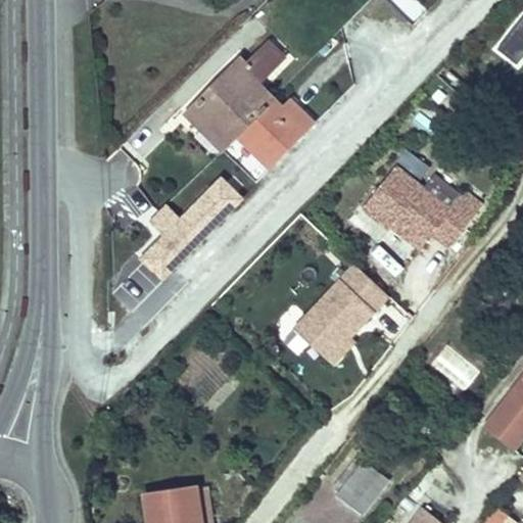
[(522,16),(497,49),(517,64),(522,56),(522,16)]
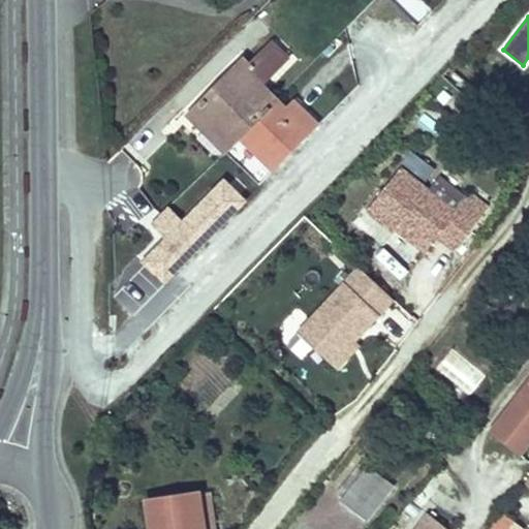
[(190,114),(207,130),(215,139),(222,131),(234,142),(240,135),(244,131),(268,107),(252,93),(261,85),(288,58),(273,43),(250,65),(244,59),(190,114)]
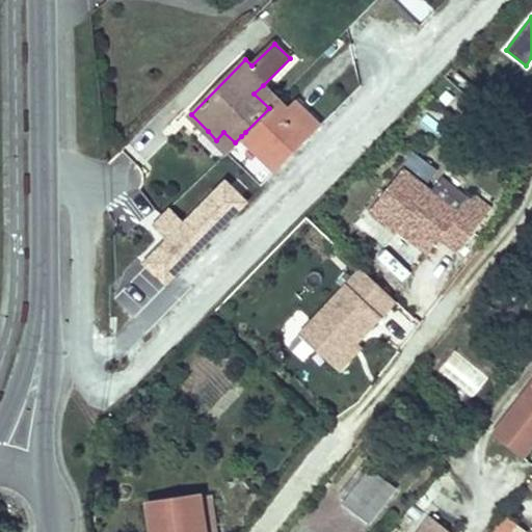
[(263,85),(254,94),(269,108),(277,100),(263,85)]
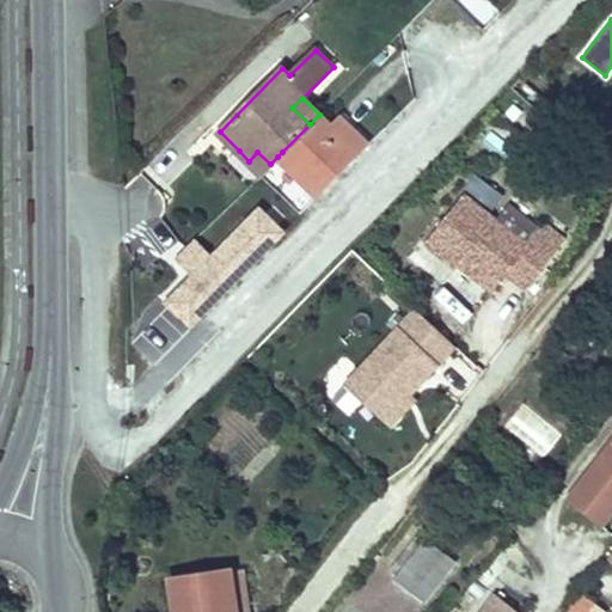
[(310,124),(282,152),(307,176),(301,181),(317,197),(368,145),(341,116),(331,126),(319,115),(310,124)]
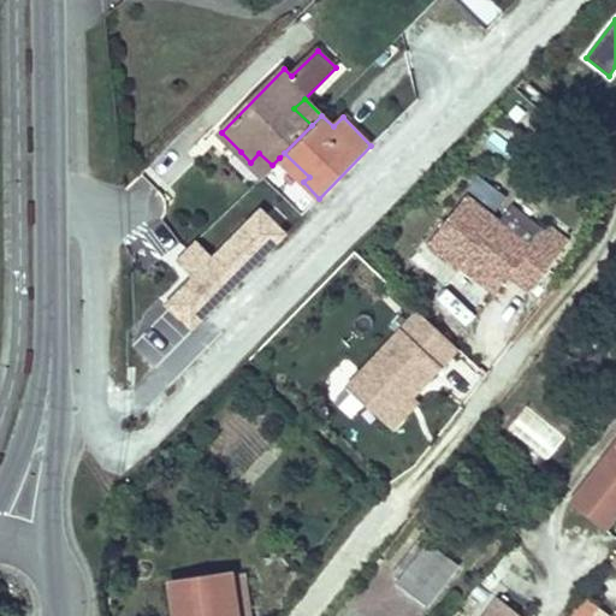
[(250,163),(241,152),(230,163),(246,179),(256,182),(262,175),(250,163)]
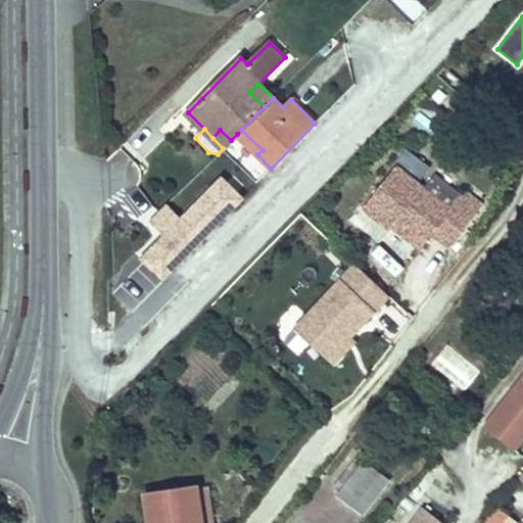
[(220,130),(212,138),(223,148),(231,140),(220,130)]
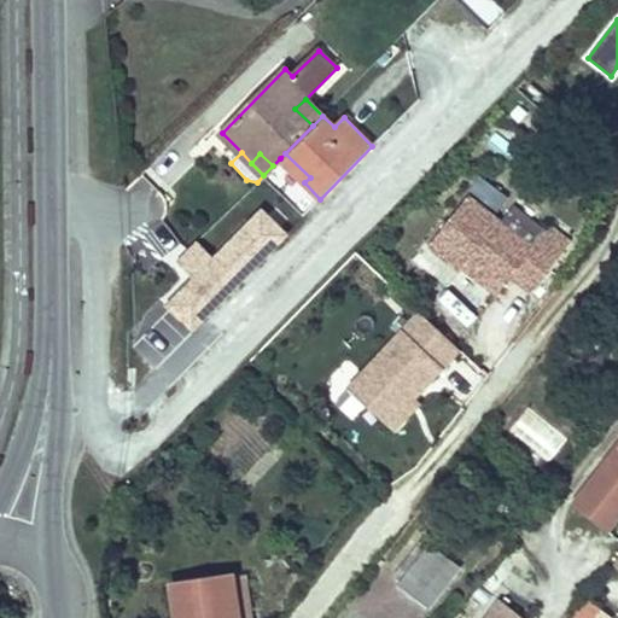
[(285,153),(280,158),(304,182),(310,178),(285,153)]
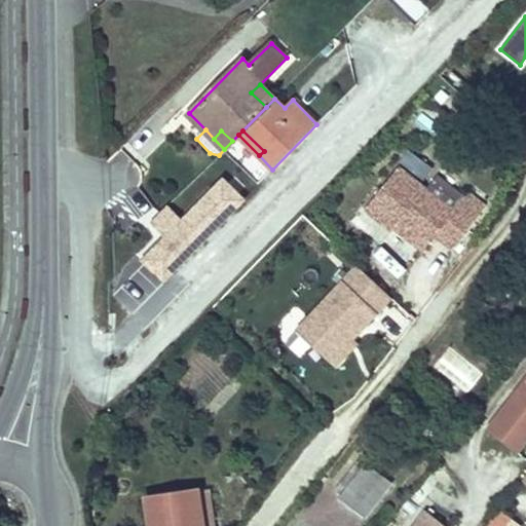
[(410,154),(399,168),(418,184),(429,170),(410,154)]
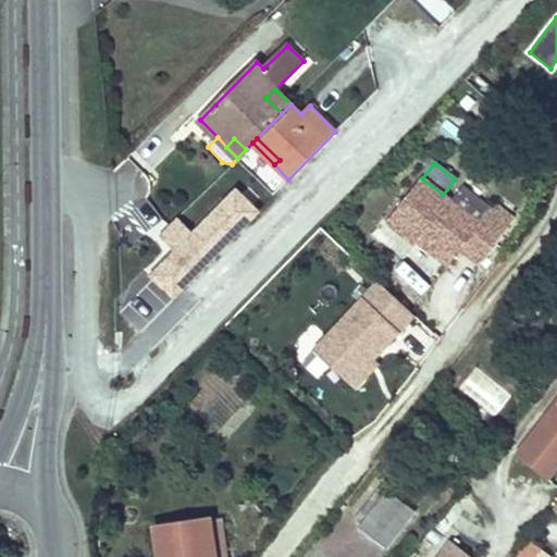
[(416,245),(419,242),(424,234),(454,258),(460,249),(479,264),(514,218),(495,203),(491,209),(480,224),(452,201),(443,195),(422,178),(387,222),(416,245)]
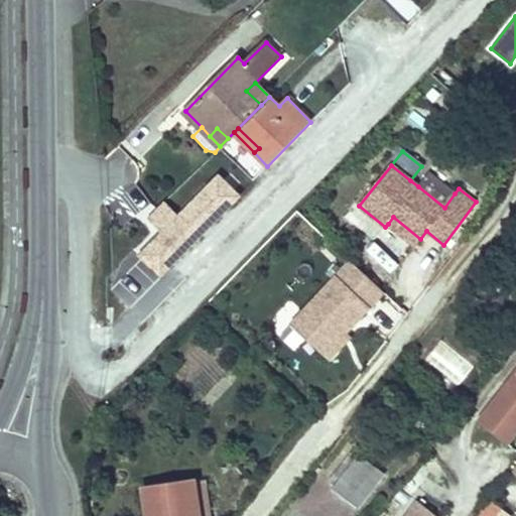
[(428,173),(418,186),(444,208),(455,194),(428,173)]
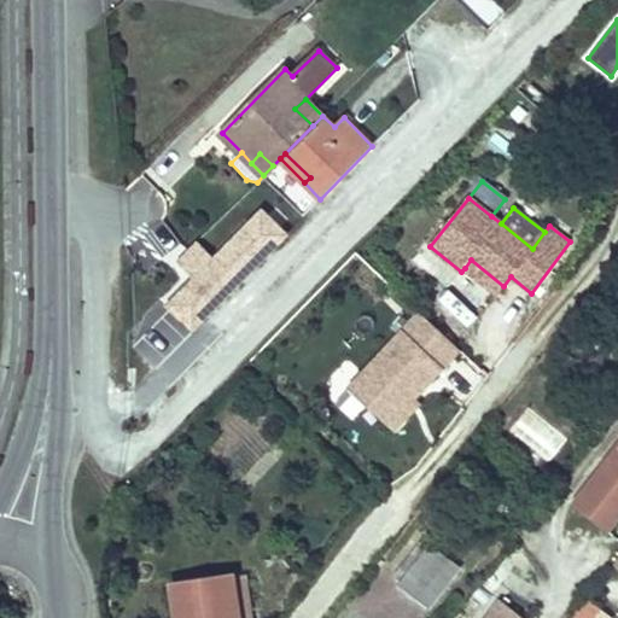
[(437,272),(418,256),(403,272),(423,287),(437,272)]
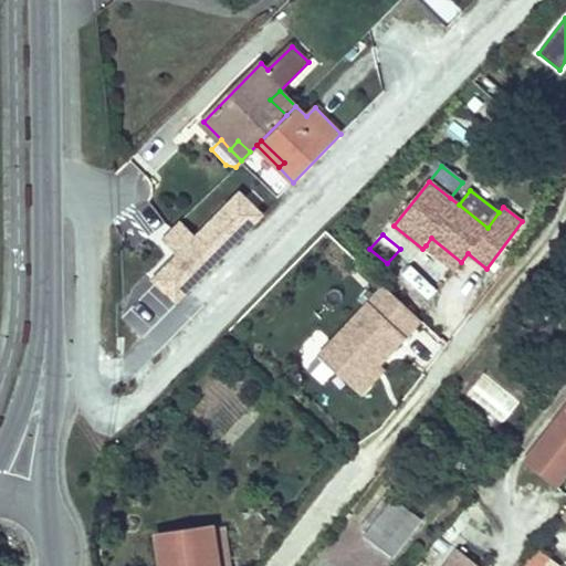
[(431,238),(426,245),(454,269),(461,262),(431,238)]
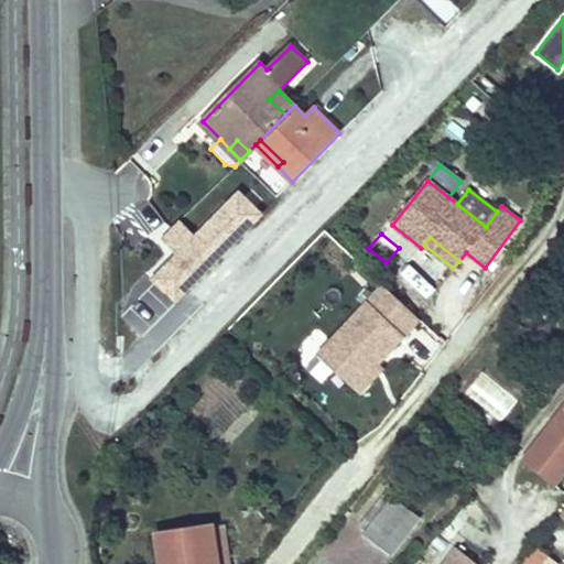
[(384,366),(380,362),(422,320),(384,283),(318,350),(357,387),(360,391),(384,366)]
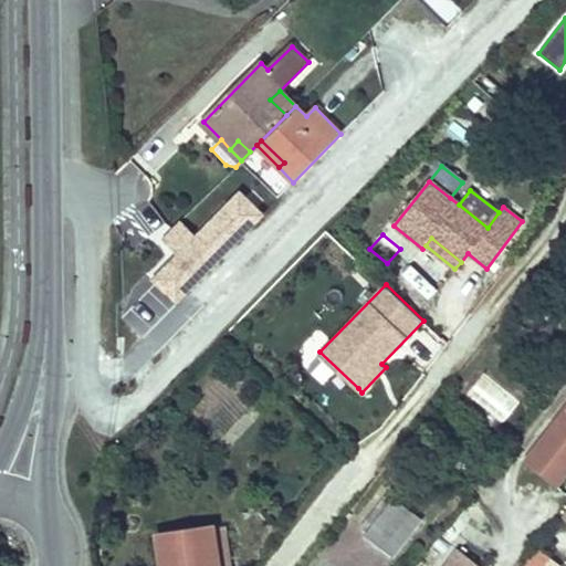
[(565,475),(565,410),(525,463),(557,488),(565,475)]
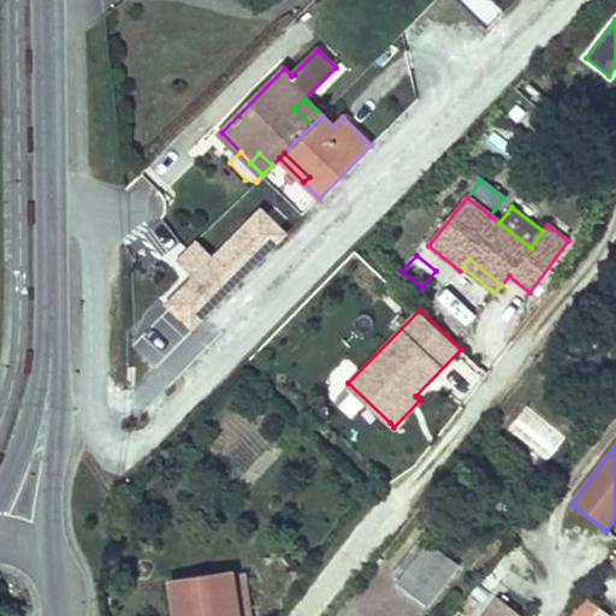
[(398,582),(416,597),(446,557),(428,543),(398,582)]
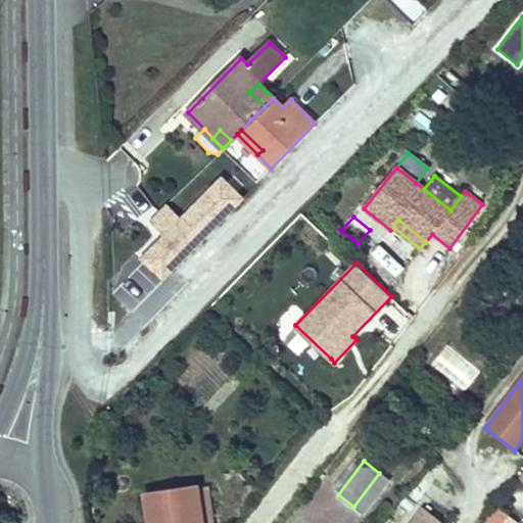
[(379,473),(353,507),(362,513),(388,479),(379,473)]
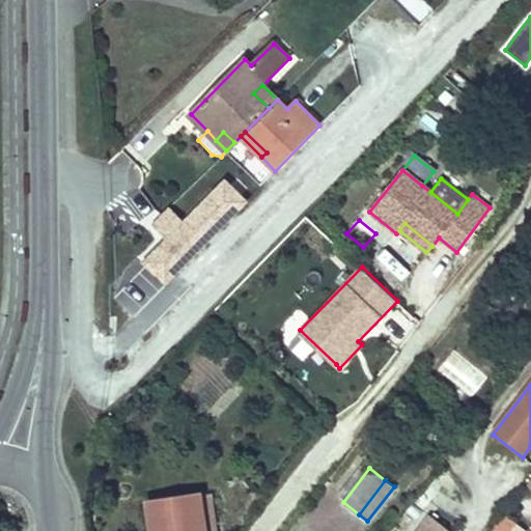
[(216,530),(211,493),(148,502),(151,530),(216,530)]
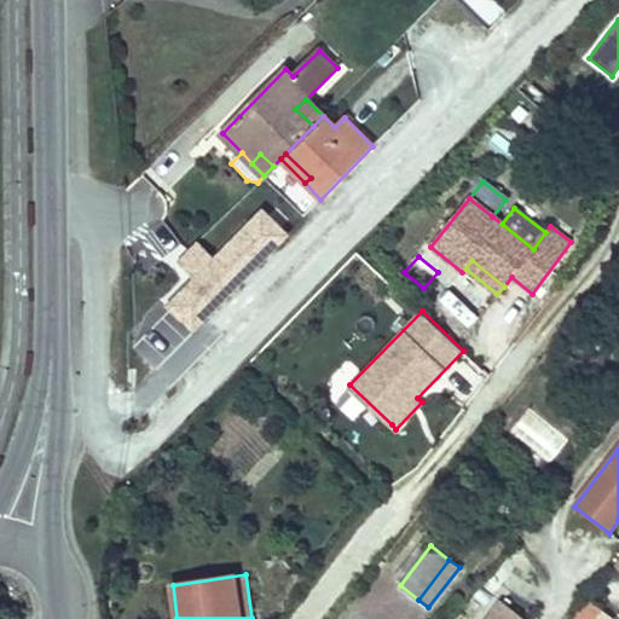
[(590,597),(572,618),(613,618),(615,617),(590,597)]
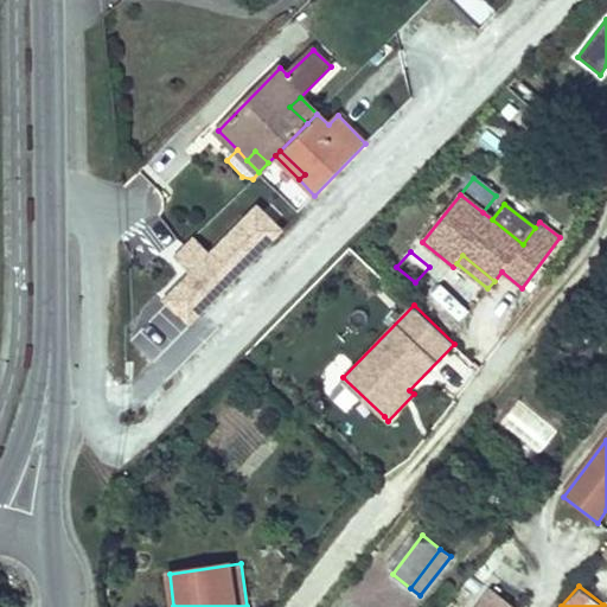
[(479,606),(508,606),(510,605),(492,590),(479,606)]
